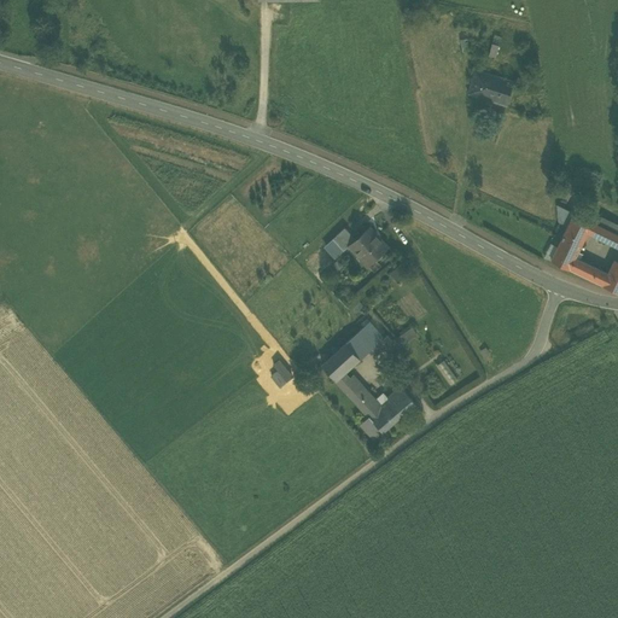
[(489,56),(496,57),(500,46),(496,45),(493,44),(489,56)]
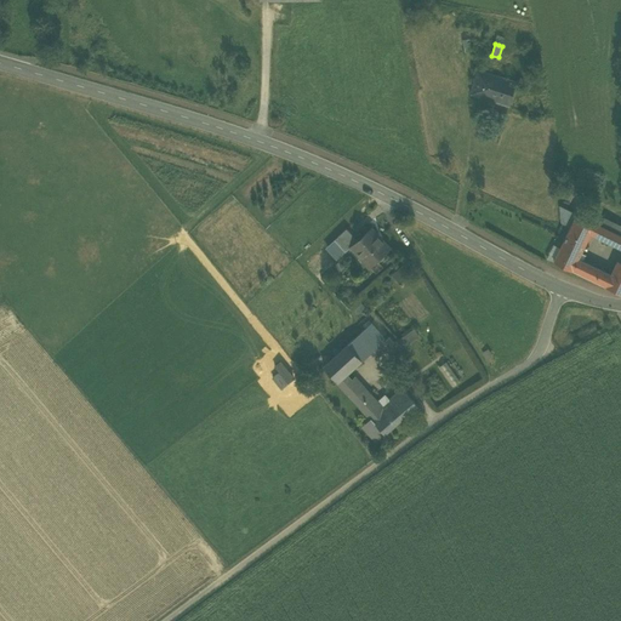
[(496,102),(508,106),(516,81),(478,69),(471,93),(490,100),(489,103),(494,104),(496,102)]
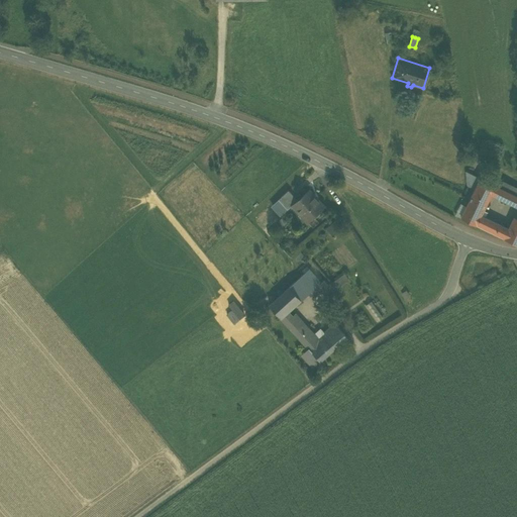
[(467,185),(476,189),(481,178),(472,174),(467,185)]
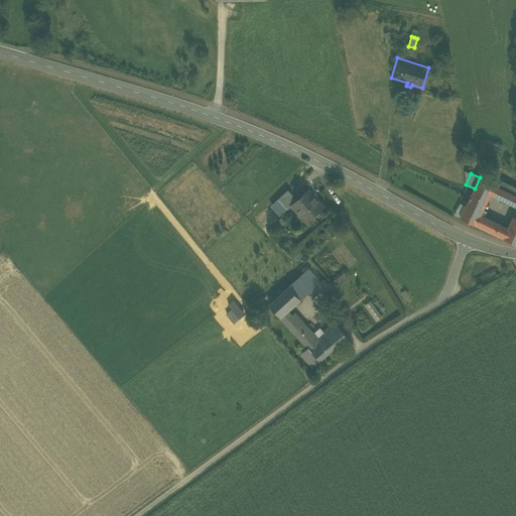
[(461,217),(476,225),(481,215),(491,195),(495,185),(480,177),(475,188),(461,217)]
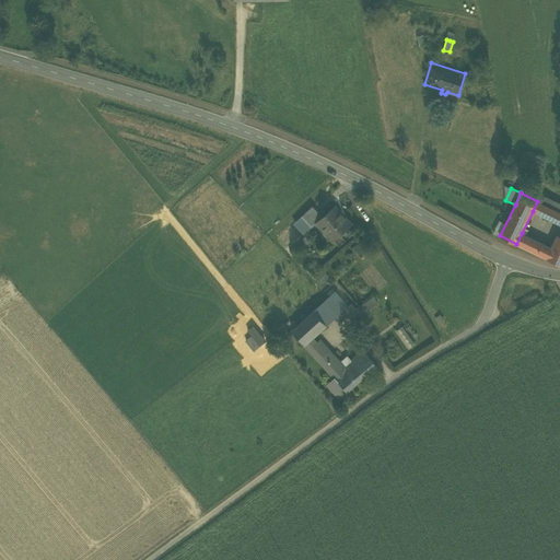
[(559,212),(537,201),(533,211),(559,223),(559,212)]
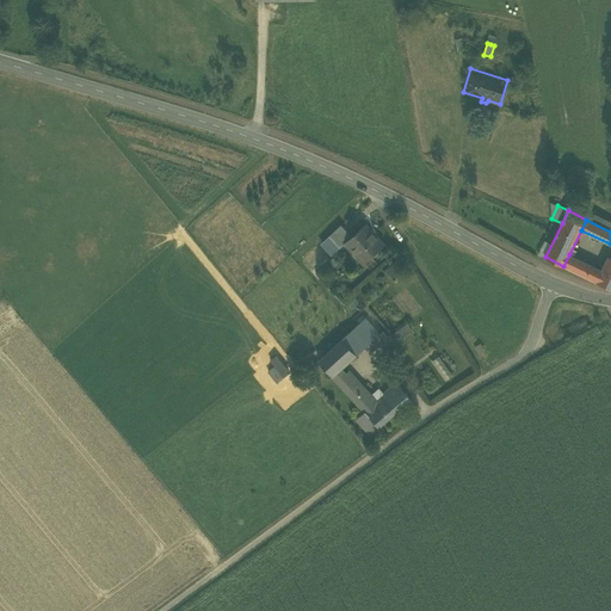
[(365,224),(363,226),(374,238),(376,236),(365,224)]
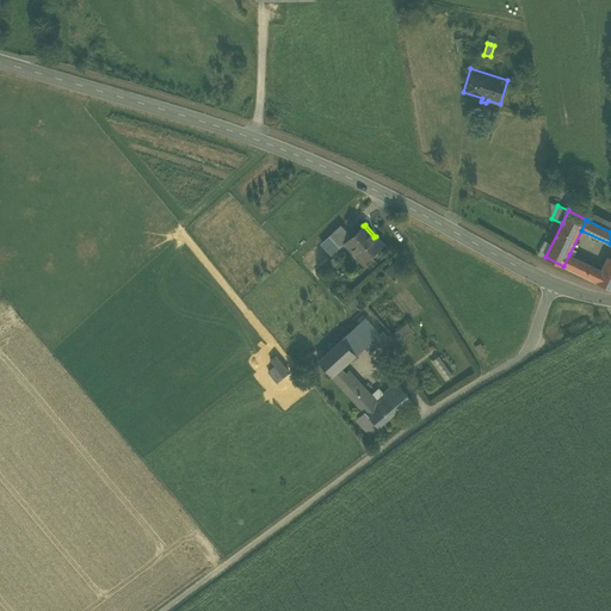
[(329,235),(340,247),(346,242),(347,241),(347,240),(351,236),(340,226),(329,235)]
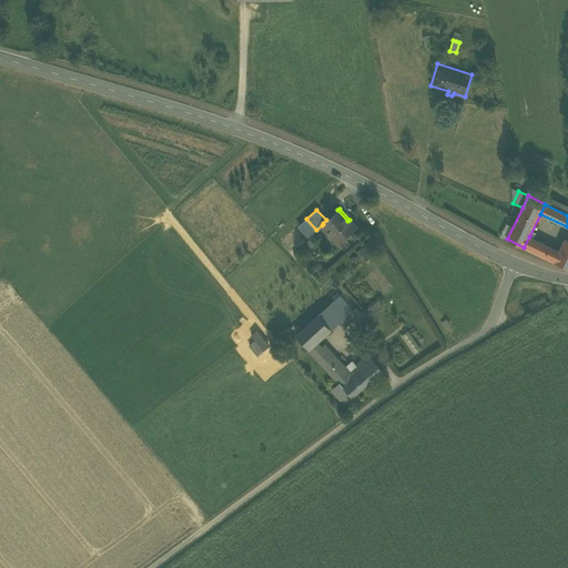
[(331,236),(338,244),(356,227),(350,220),(347,221),(337,210),(326,220),(323,223),(323,224),(333,234),(331,236)]
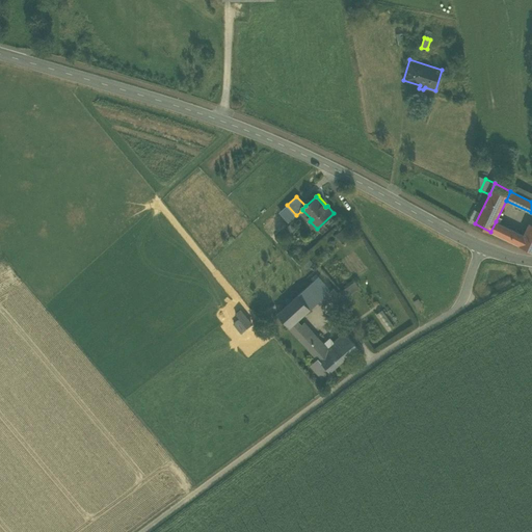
[(281,211),(290,221),(296,215),(287,205),(281,211)]
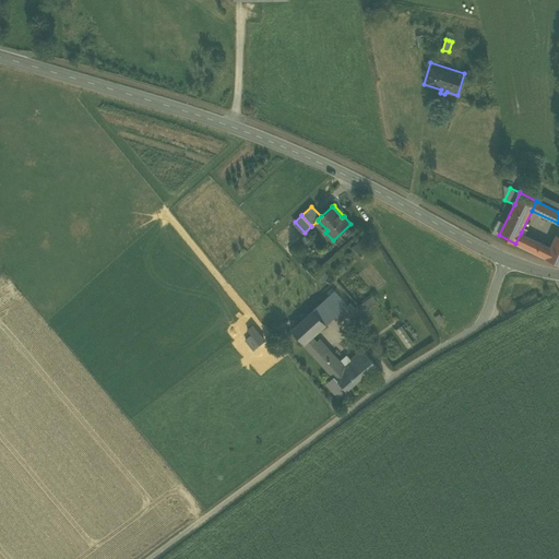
[(317,222),(325,233),(328,230),(318,221),(317,222)]
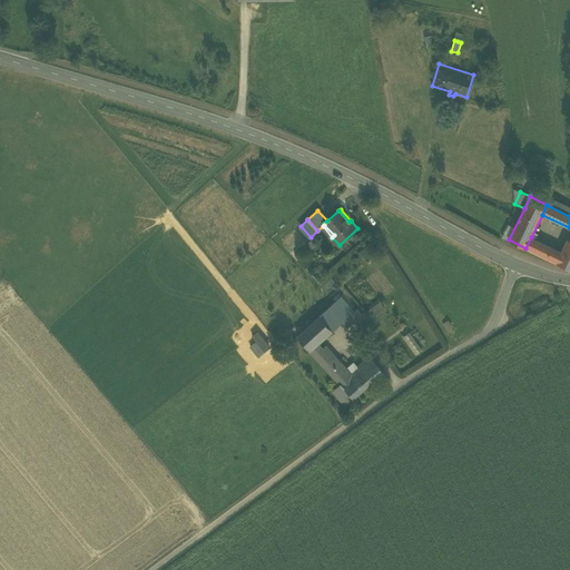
[(526,248),(556,263),(561,252),(531,237),(526,248)]
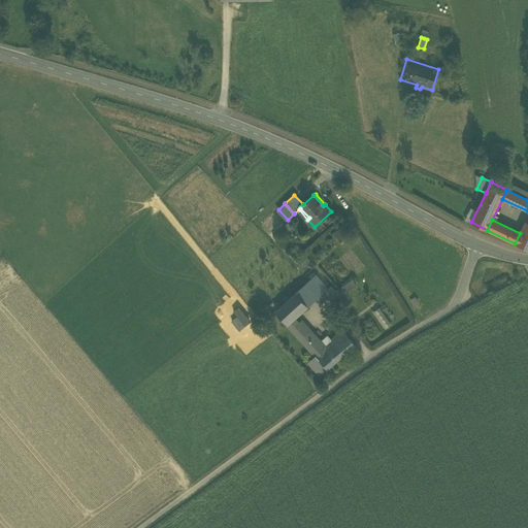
[(333,233),(339,239),(352,227),(347,221),(333,233)]
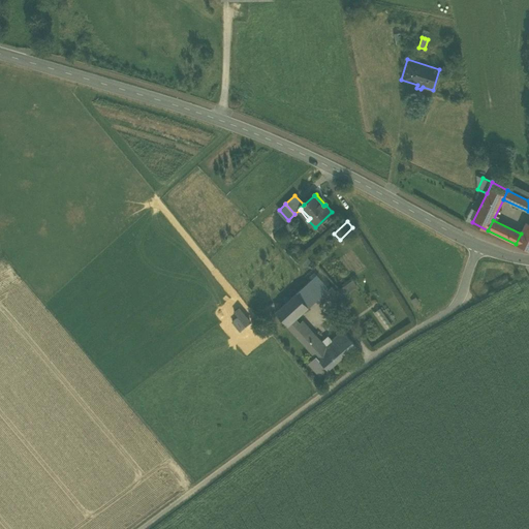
[(528,223),(526,222),(521,234),(516,244),(528,250),(528,223)]
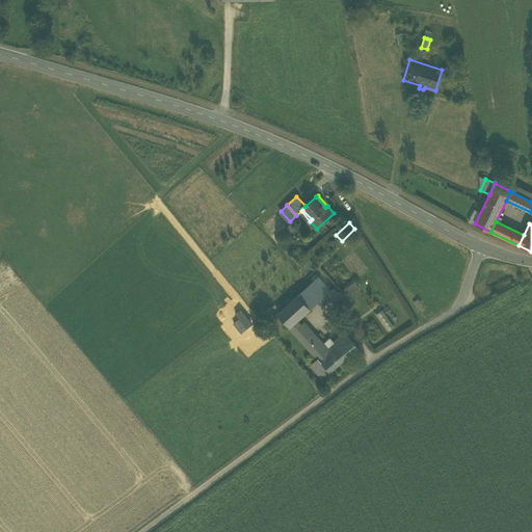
[(310,309),(320,300),(330,291),(318,276),(297,295),(310,309)]
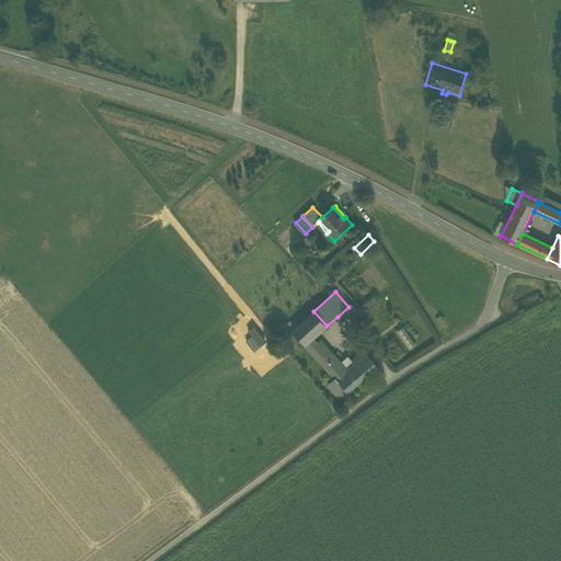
[(361,308),(365,313),(378,304),(375,297),(361,308)]
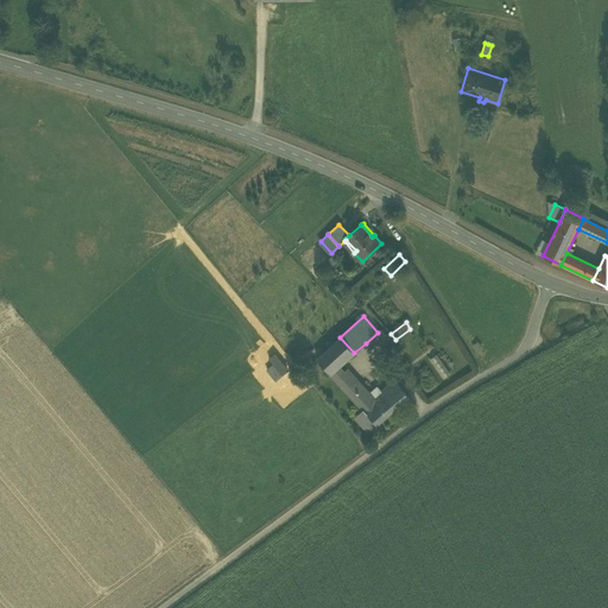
[(381,329),(378,333),(366,343),(371,349),(387,335),(381,329)]
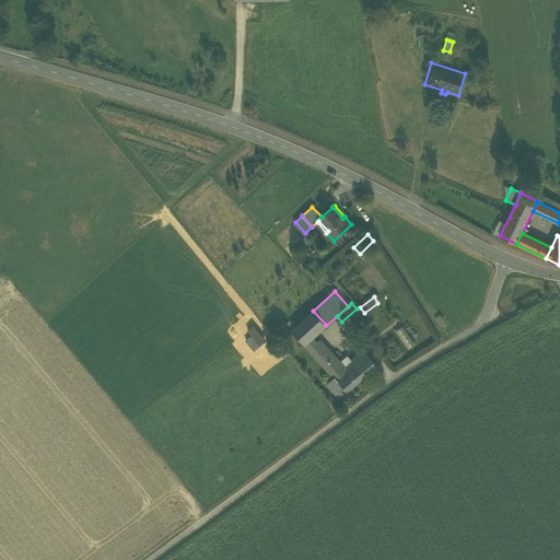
[(313,338),(326,325),(313,311),(292,330),(305,345),(313,338)]
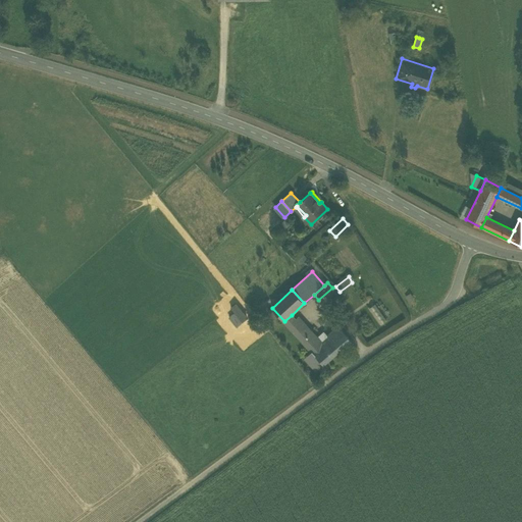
[(238,302),(231,307),(236,312),(229,317),(237,326),(250,317),(238,302)]
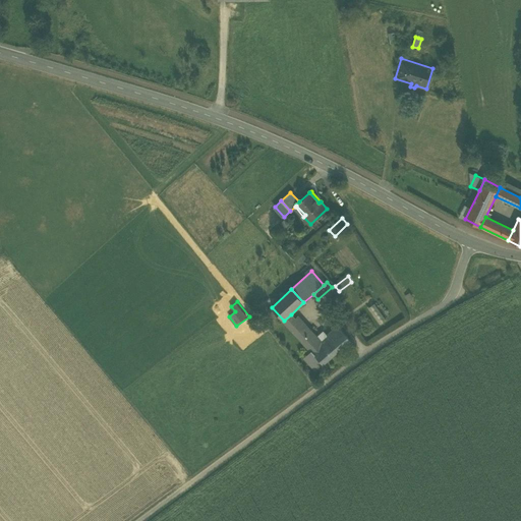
[(375,303),(369,307),(380,324),(387,320),(375,303)]
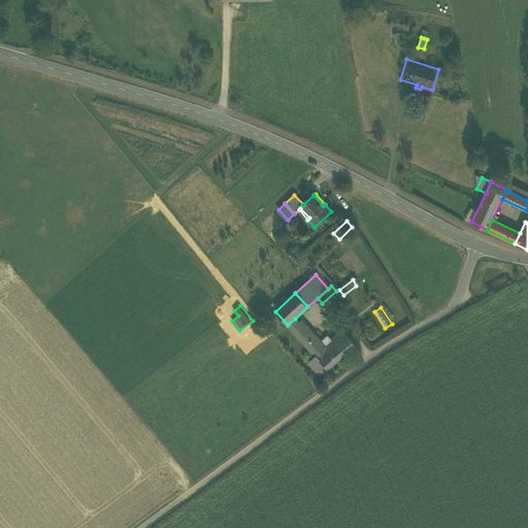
[(301,339),(310,330),(302,321),(299,323),(295,319),(288,325),(301,339)]
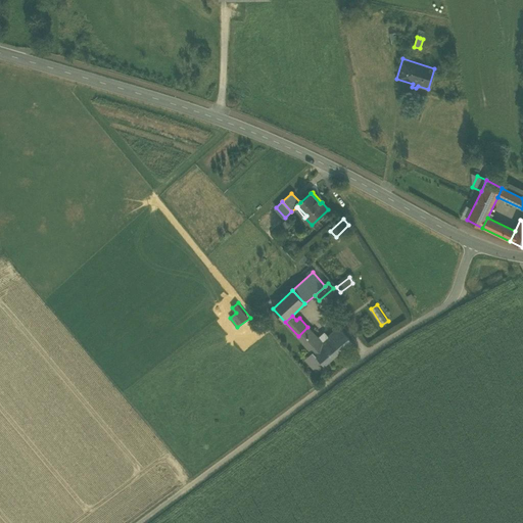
[(298,336),(313,352),(321,345),(318,342),(320,339),(308,327),(307,327),(298,336)]
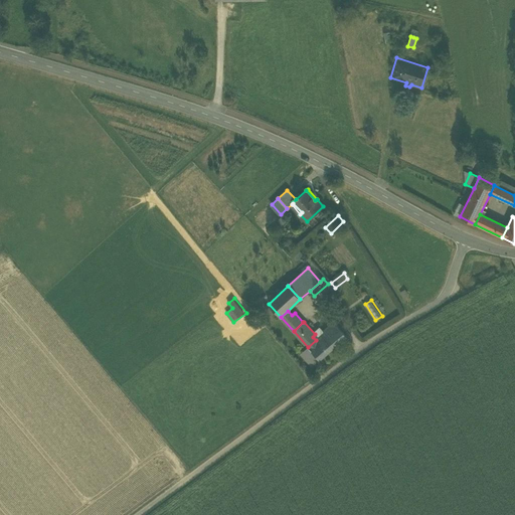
[(334,322),(333,322),(323,331),(325,332),(336,345),(346,336),(335,322),(334,322)]
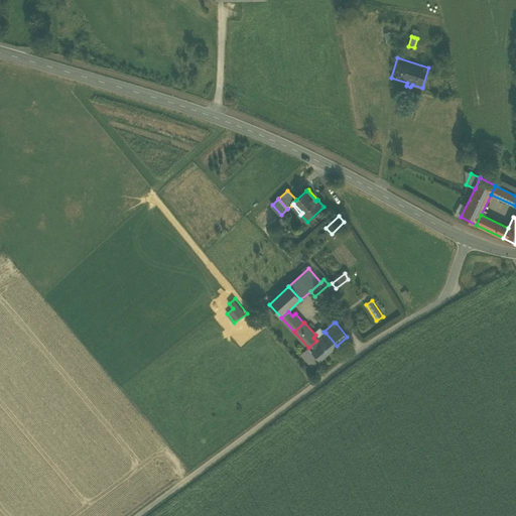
[(308,348),(319,360),(337,346),(326,333),(316,341),(308,348)]
